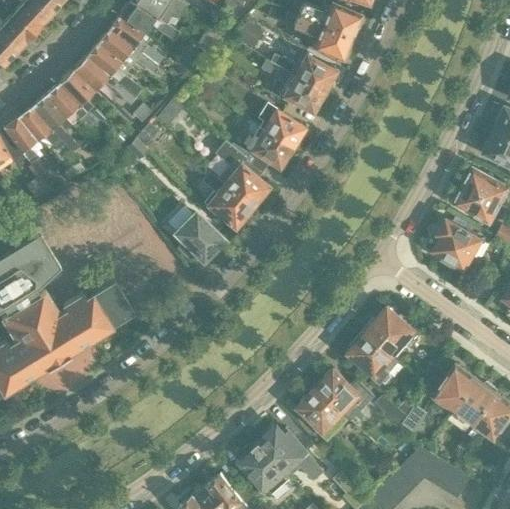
[(15,0),(22,6),(13,15),(35,35),(50,18),(30,0),(15,0)]
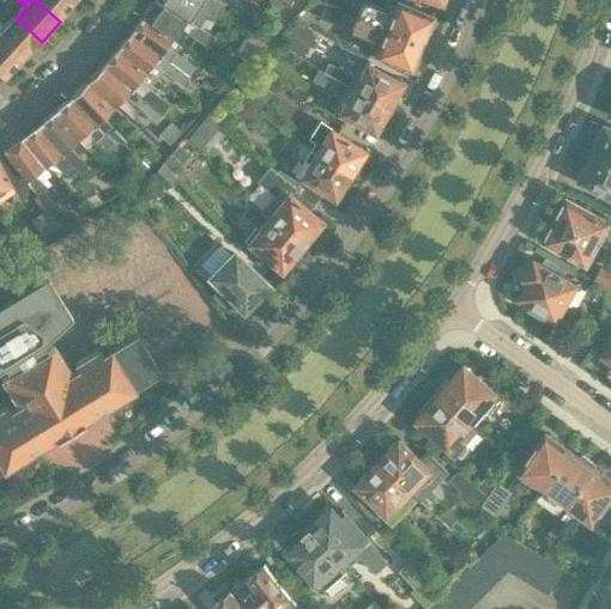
[(36,0),(60,22),(78,1),(77,0),(36,0)]
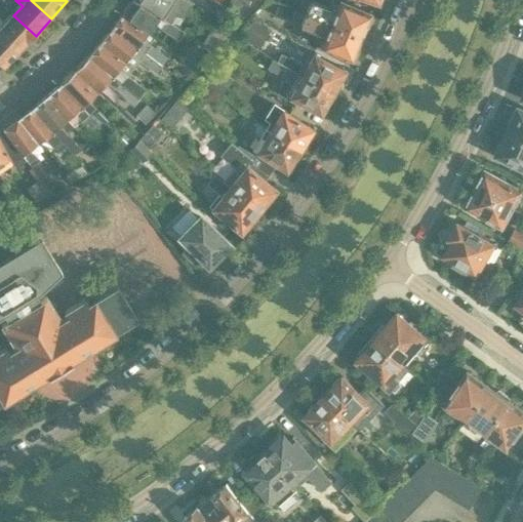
[(133,0),(134,1),(163,19),(169,11),(184,21),(189,12),(168,0),(133,0)]
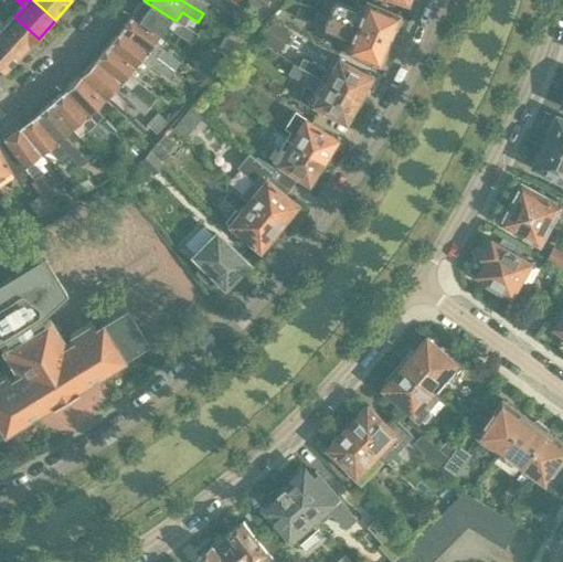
[(181,0),(203,13),(209,4),(201,0),(181,0)]
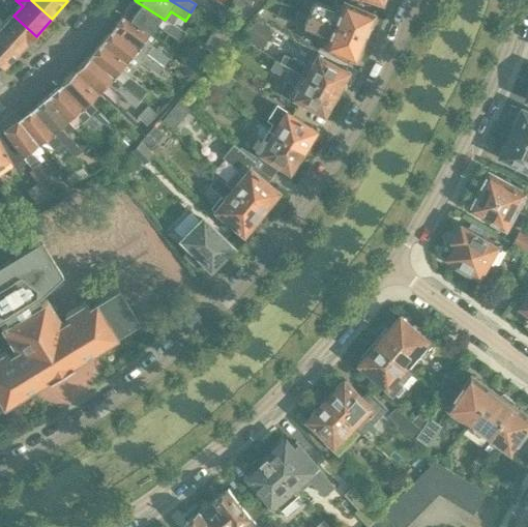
[(305,2),(301,12),(365,39),(370,30),(372,29),(375,21),(374,18),(376,15),(341,0),(336,11),(316,3),(315,5),(305,2)]
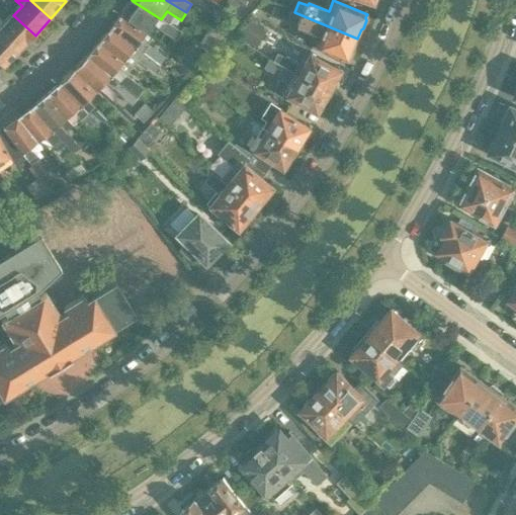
[(133,1),(121,15),(147,33),(152,26),(175,40),(180,32),(161,19),(133,1)]
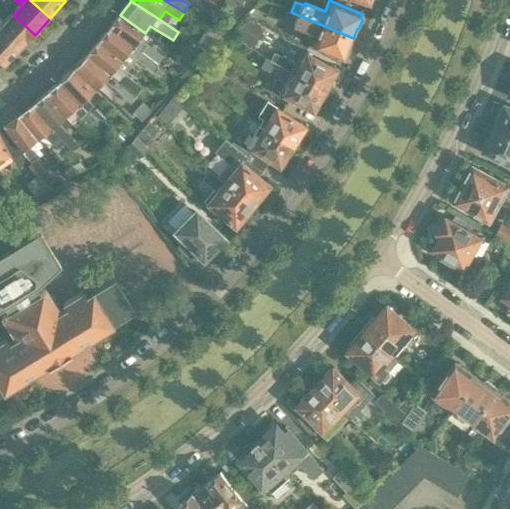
[(288,11),(283,23),(295,28),(315,36),(310,46),(343,60),(344,58),(346,57),(350,49),(349,46),(353,38),(291,12),(291,13),(288,11)]
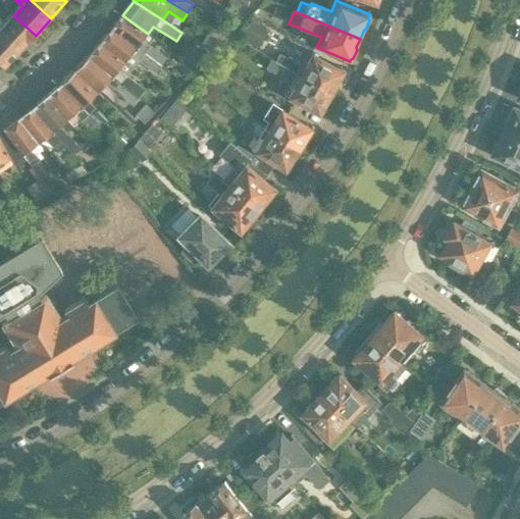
[(0,20),(0,34),(19,53),(36,36),(13,15),(5,26),(0,20)]
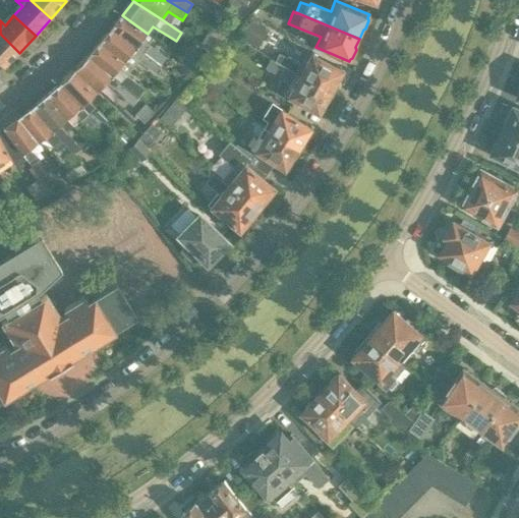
[(122,15),(112,31),(161,67),(167,60),(142,41),(148,34),(122,15)]
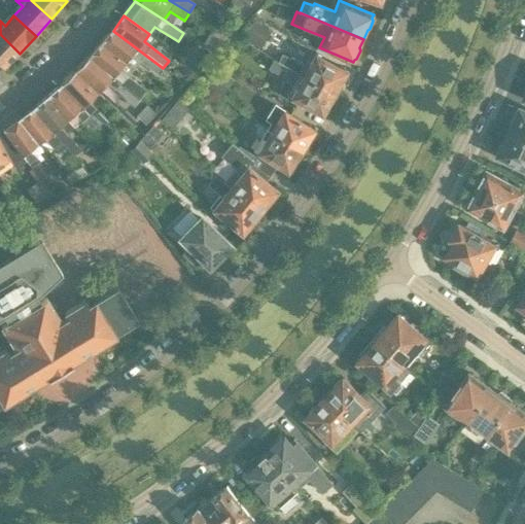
[(113,31),(101,44),(134,71),(140,63),(158,75),(163,68),(113,31)]
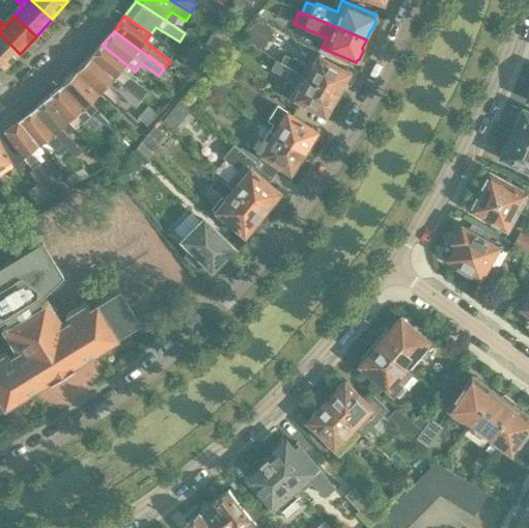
[(20,54),(0,34),(0,67),(4,72),(20,54)]
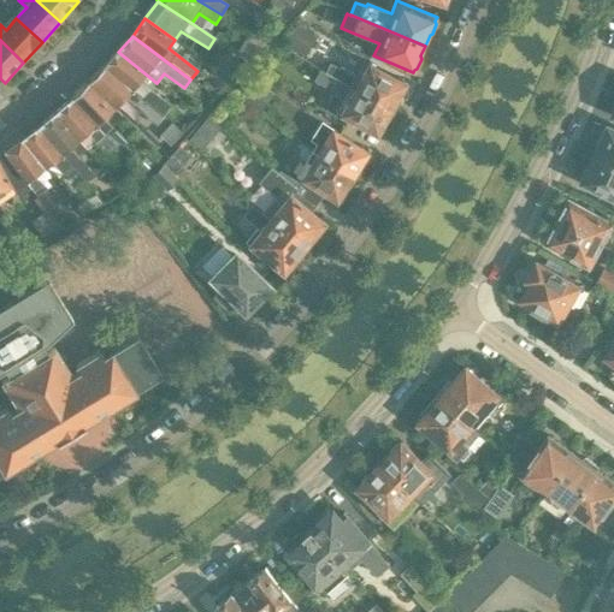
[(118,52),(104,69),(164,117),(171,108),(151,90),(157,83),(118,52)]
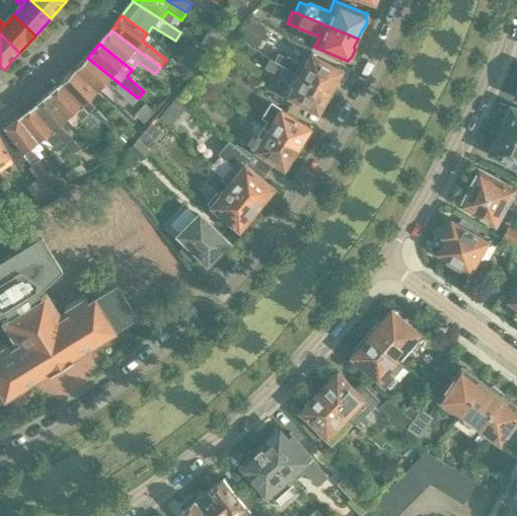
[(280,56),(276,64),(330,94),(342,73),(337,70),(338,69),(311,55),(307,53),(299,67),(293,64),(294,62),(288,59),(287,60),(280,56)]
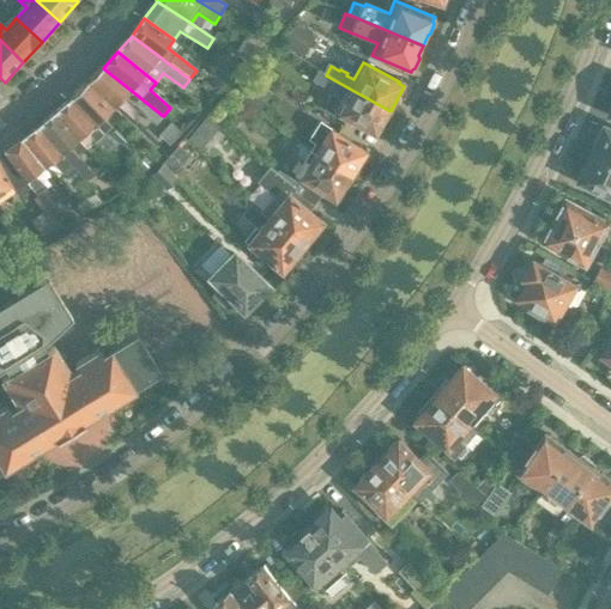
[(89,84),(88,85),(114,110),(116,108),(125,99),(150,120),(156,125),(163,116),(103,68),(89,84)]
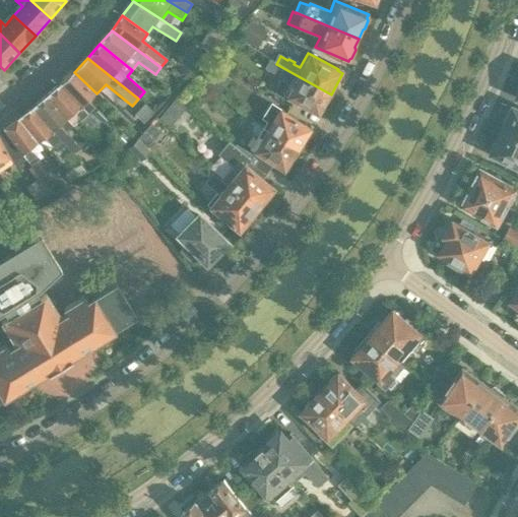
[(270,61),(266,70),(284,80),(283,82),(294,88),(287,99),(315,114),(315,113),(320,116),(331,94),(276,64),(275,64),(270,61)]
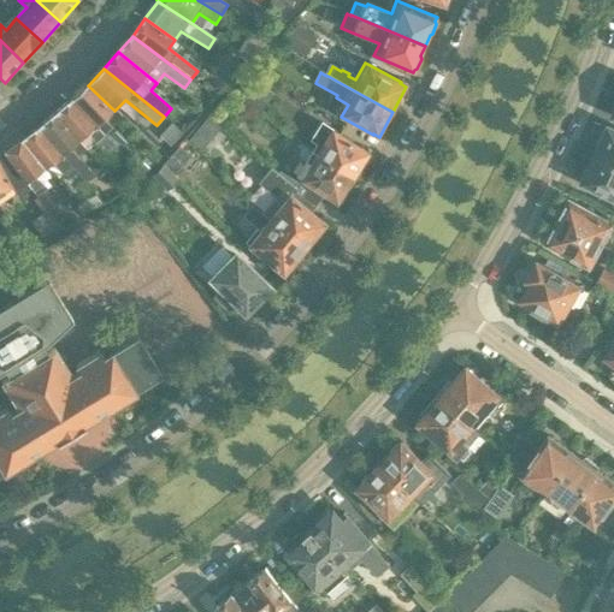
[(87,87),(71,102),(122,154),(130,147),(128,143),(105,120),(112,113),(114,111),(88,85),(87,87)]
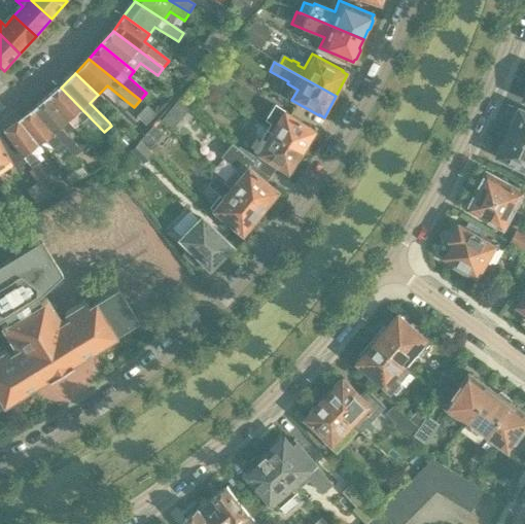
[(61,88),(46,99),(74,130),(82,124),(94,136),(96,139),(104,132),(61,88)]
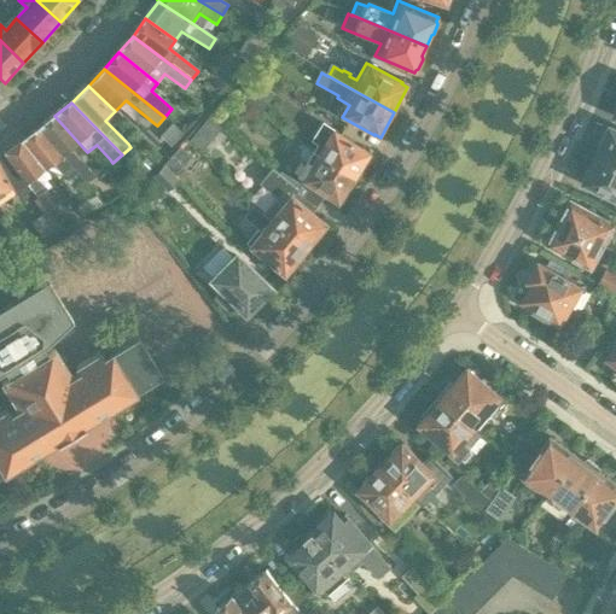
[(54,116),(39,129),(76,173),(83,182),(88,187),(97,180),(93,175),(79,159),(87,152),(54,116)]
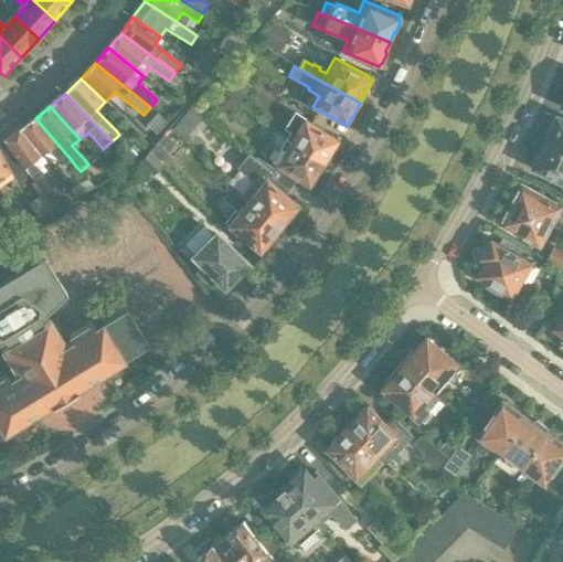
[(291,135),(287,140),(291,144),(325,165),(338,142),(333,139),(333,138),(296,114),(285,130),(291,135)]
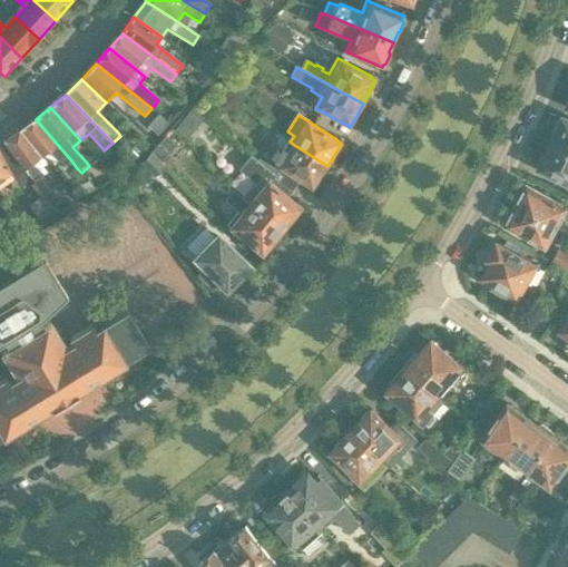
[(36,119),(20,132),(41,157),(49,152),(61,166),(70,159),(36,119)]
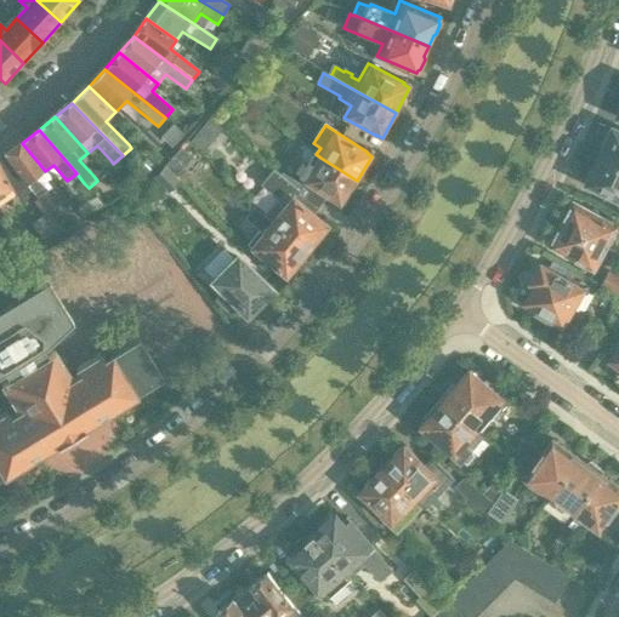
[(609,147),(605,159),(618,165),(618,132),(615,136),(613,135),(607,146),(609,147)]
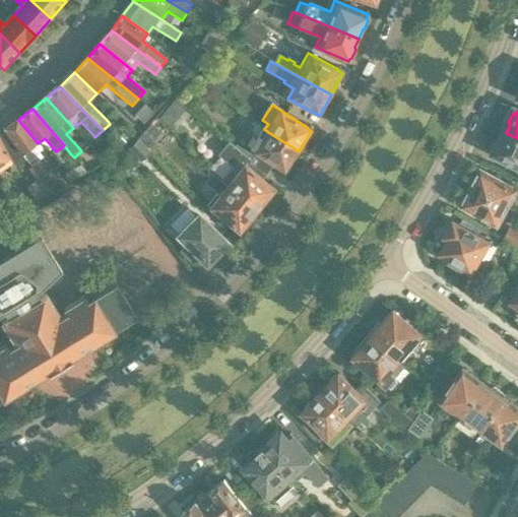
[(18,120),(4,131),(26,160),(34,170),(40,177),(43,181),(50,175),(47,171),(30,149),(38,143),(18,120)]
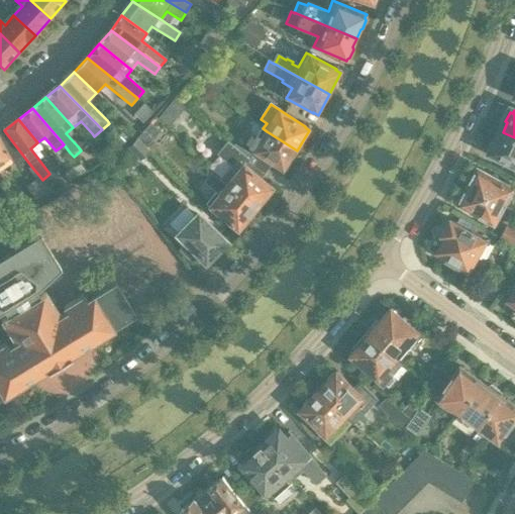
[(267,131),(263,128),(254,123),(248,132),(261,140),(253,152),(279,169),(280,168),(284,171),(297,150),(267,131)]
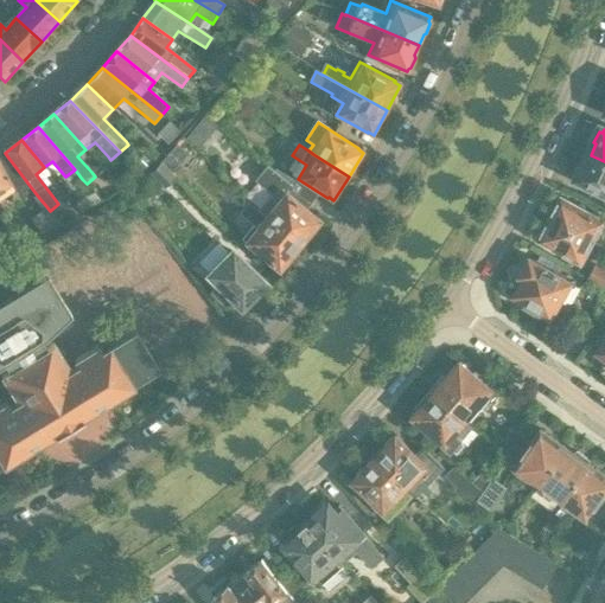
[(0,154),(0,194),(13,186),(19,196),(31,187),(5,153),(0,154)]
